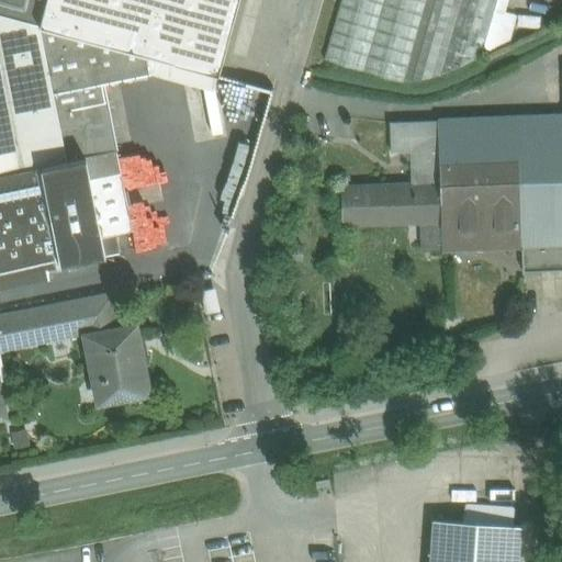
[(0,0),(0,13),(38,24),(41,24),(46,0),(0,0)]
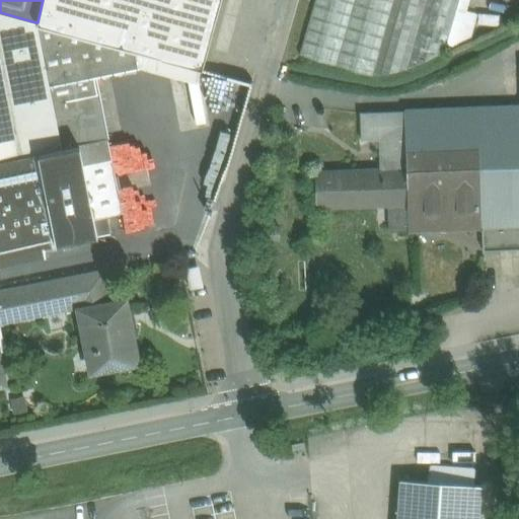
[(136,51),(202,68),(219,0),(43,0),(38,22),(136,49),(136,51)]
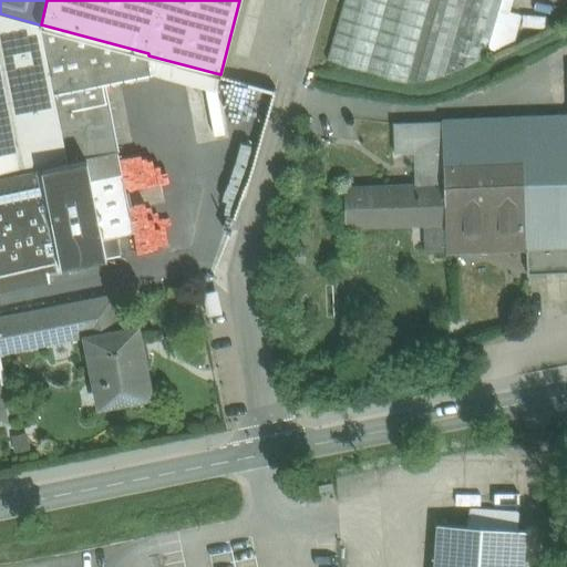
[(501,0),(344,0),(327,61),(406,83),(444,76),(485,57),(501,0)]
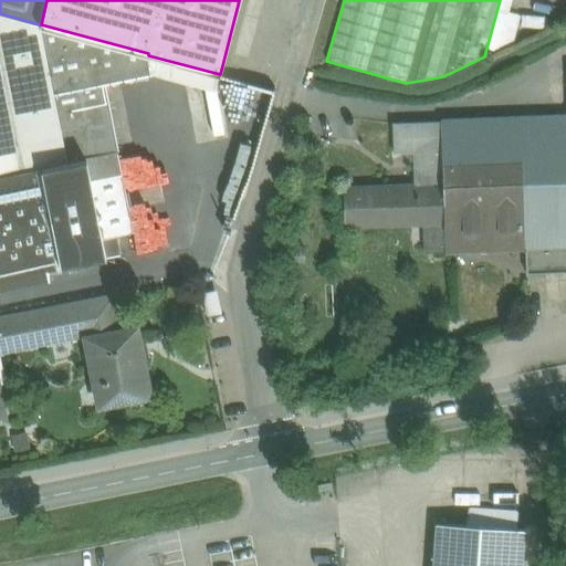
[(52,93),(39,24),(0,13),(0,289),(50,279),(49,269),(121,254),(115,231),(133,228),(117,150),(66,160),(53,93),(52,93)]
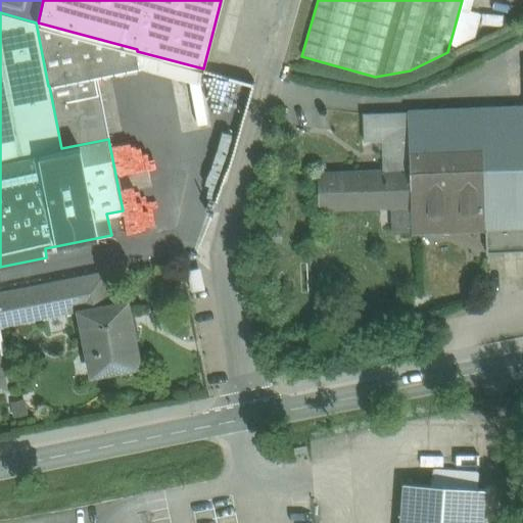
[(38,22),(36,22),(48,86),(49,86),(96,77),(140,67),(137,51),(137,49),(38,22)]
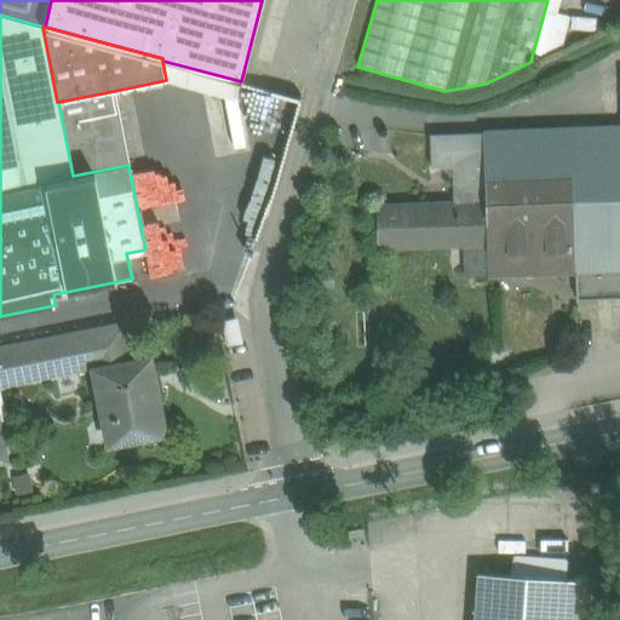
[(236,99),(241,81),(162,61),(166,80),(236,99)]
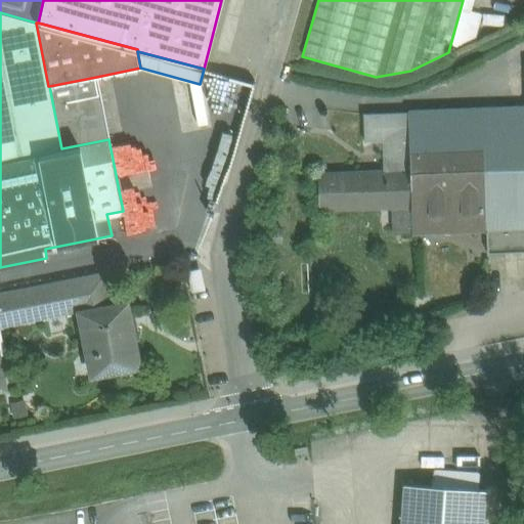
[(523,107),(407,113),(409,160),(481,157),(484,233),(485,254),(523,252),(523,107)]
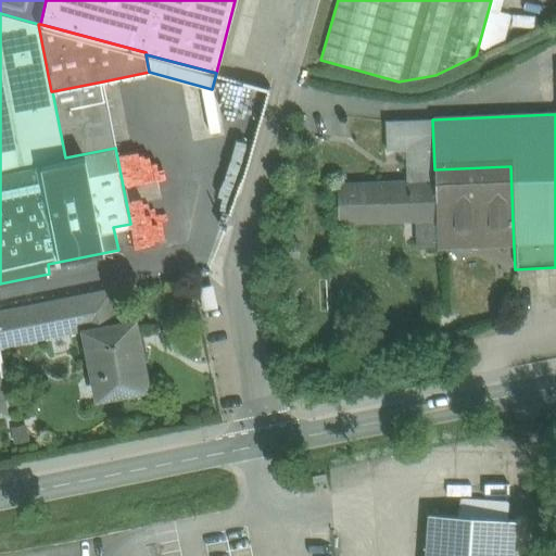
[(407,182),(338,186),(340,223),(417,219),(418,223),(437,222),(434,169),(432,119),(386,122),(387,151),(406,150),(407,182)]
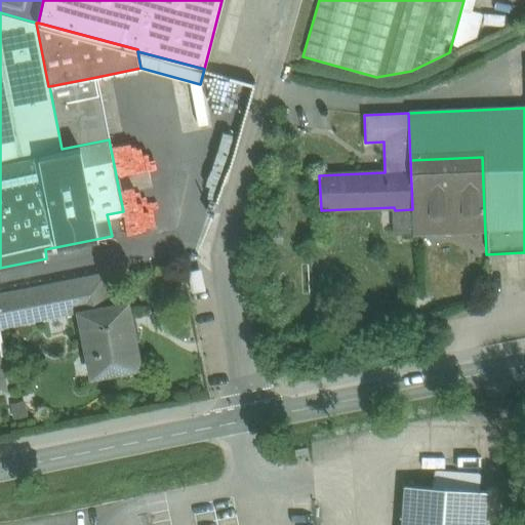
[(413,237),(485,234),(482,157),(410,160),(412,209),(413,234),(413,237)]
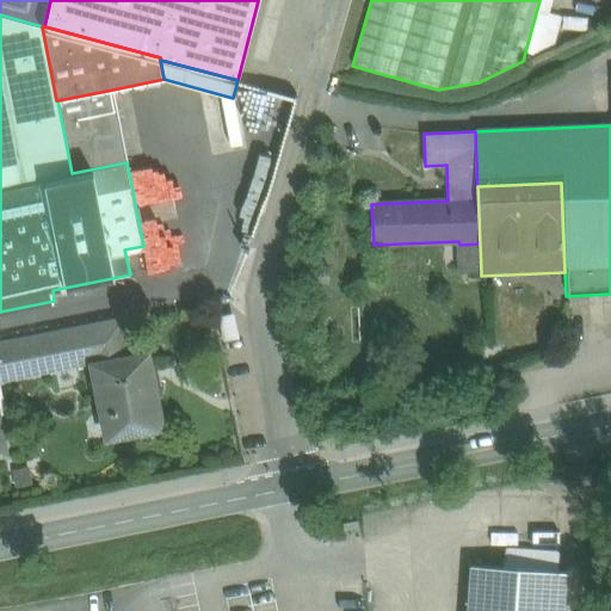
[(461,273),(481,272),(480,244),(460,245),(461,273)]
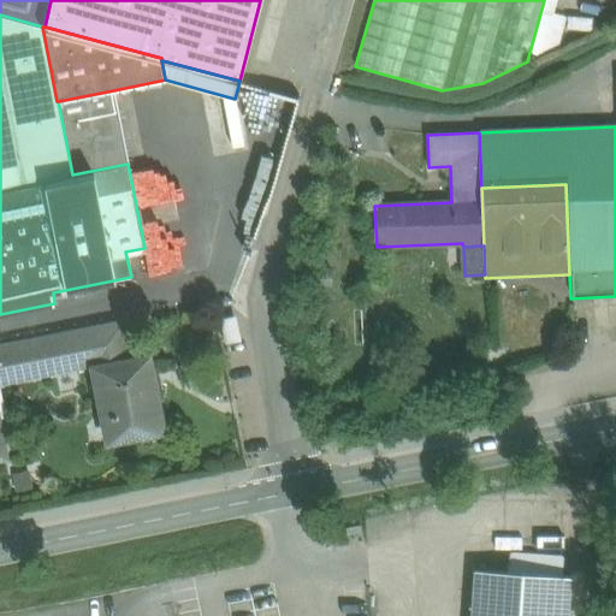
[(124,323),(0,347),(0,383),(99,363),(100,367),(131,360),(124,323)]
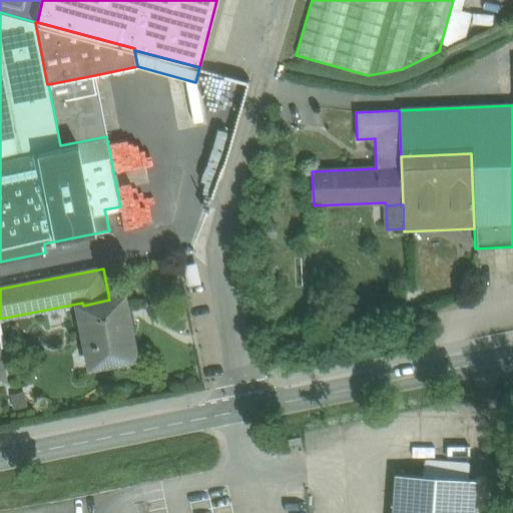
[(109,300),(83,306),(91,346),(97,345),(100,364),(95,365),(95,367),(136,359),(124,298),(109,300)]
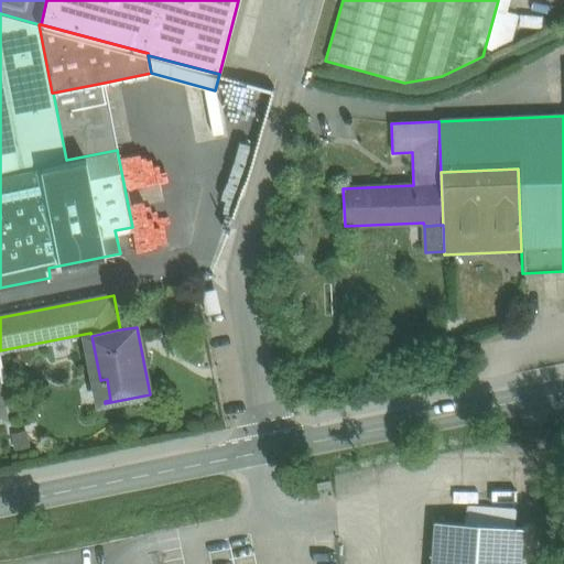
[(26,432),(12,433),(14,449),(30,447),(26,432)]
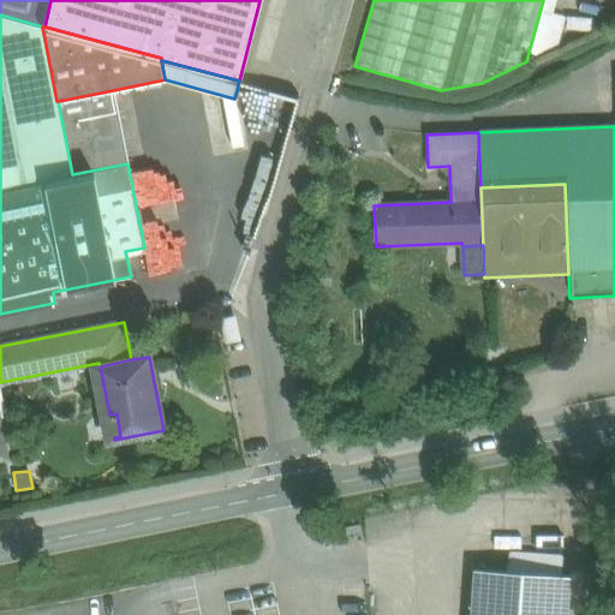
[(566,614),(569,575),(475,569),(471,614),(566,614)]
